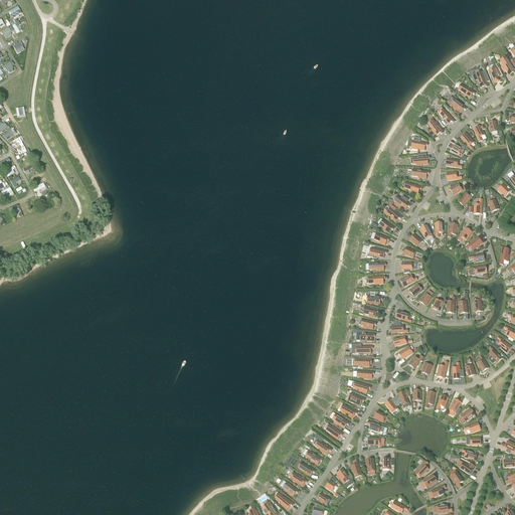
[(16,17),(15,15),(21,12),(18,6),(8,11),(12,19),(16,17)]
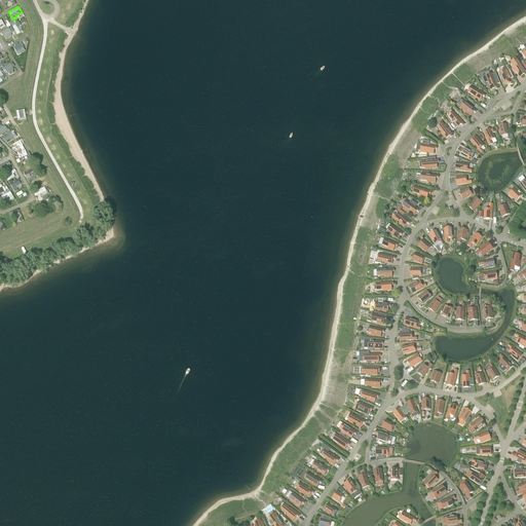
[(8,28),(0,31),(0,33),(1,36),(3,35),(5,39),(11,37),(9,33),(10,32),(8,28)]
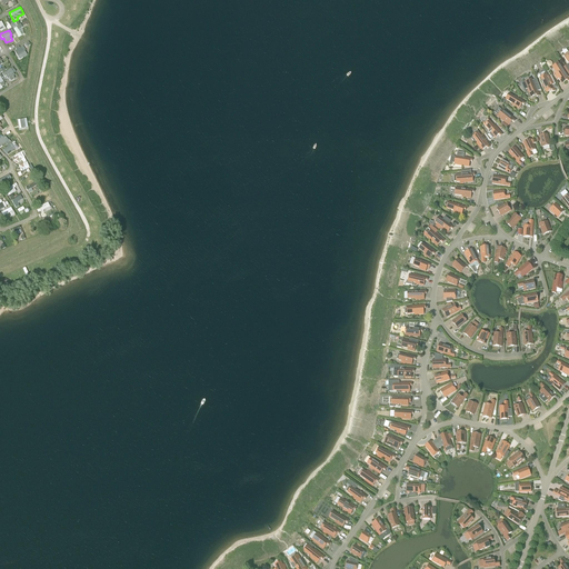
[(26,55),(23,50),(26,49),(22,45),(12,51),(19,60),(26,55)]
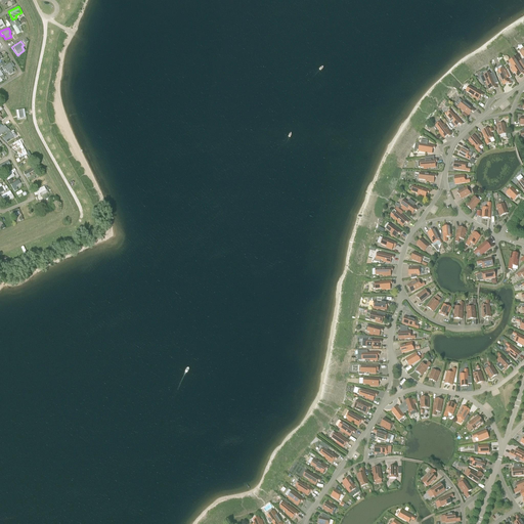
[(523,76),(523,75),(523,72),(519,64),(519,66),(516,60),(510,63),(514,70),(513,70),(518,77),(522,75),(523,76)]
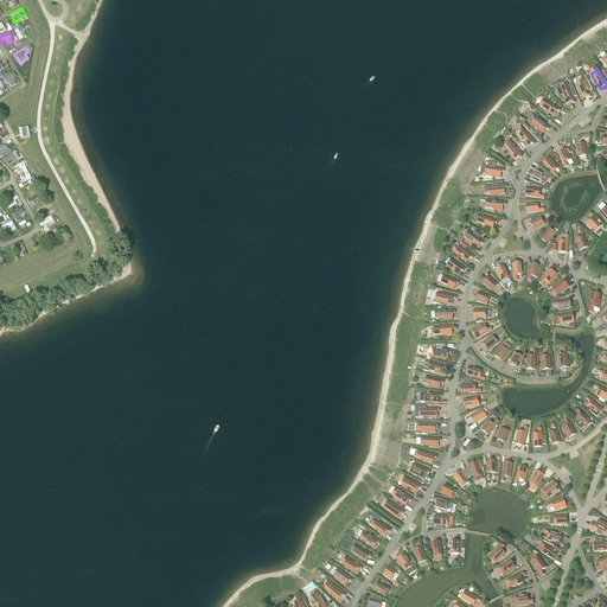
[(14,72),(0,76),(0,78),(1,82),(7,81),(8,87),(14,84),(13,80),(17,78),(14,72)]
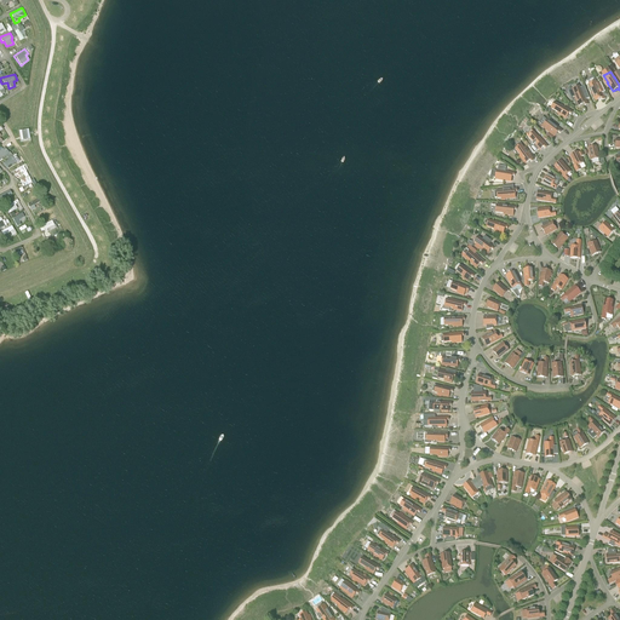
[(597,84),(596,81),(589,85),(592,92),(591,92),(596,102),(601,98),(602,101),(606,99),(604,96),(602,93),(606,92),(601,82),(597,84)]
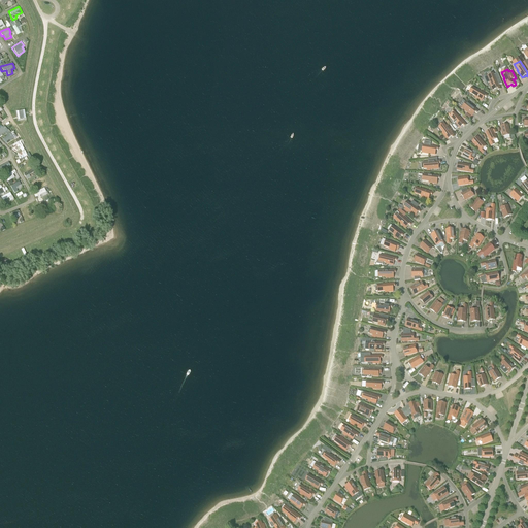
[(498,90),(501,89),(496,78),(495,78),(493,73),(488,76),(490,83),(489,83),(493,91),(497,89),(498,90)]
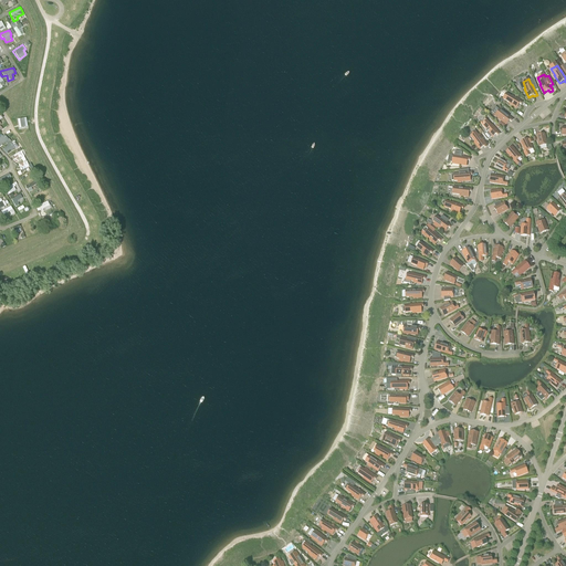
[(521,105),(523,102),(512,95),(512,96),(506,93),(503,98),(509,103),(509,104),(516,108),(520,104),(521,105)]
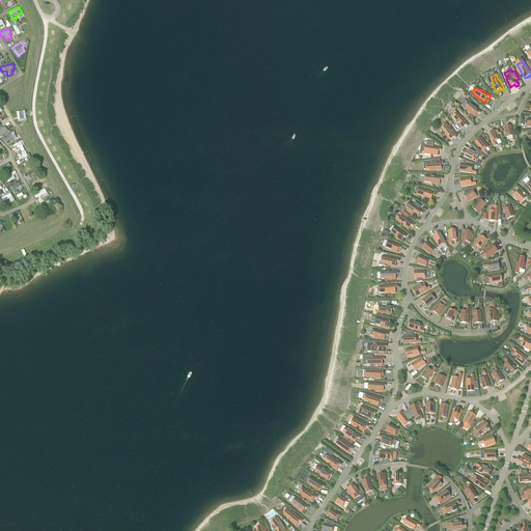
[(480,114),(481,112),(469,103),(464,109),(475,117),(478,113),(480,114)]
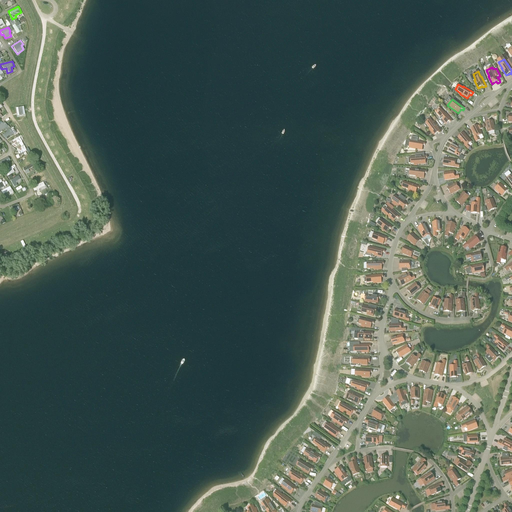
[(444,113),(440,109),(439,108),(435,112),(440,118),(440,119),(437,121),(441,127),(444,124),(445,125),(449,121),(450,123),(452,121),(445,112),(444,113)]
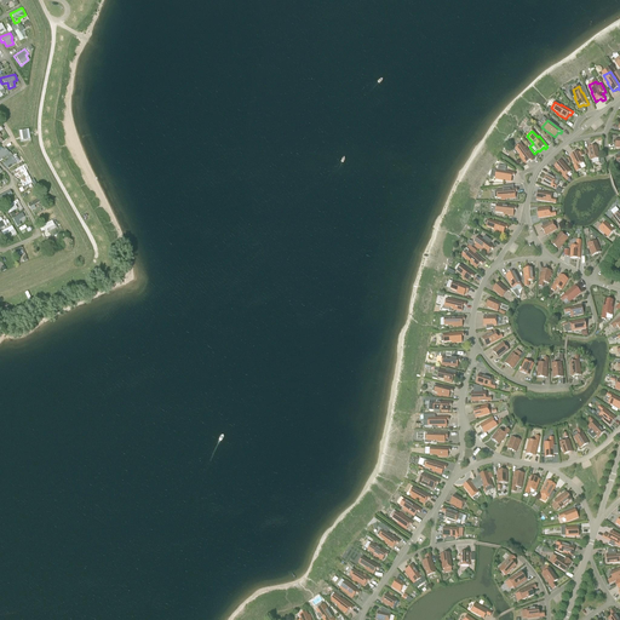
[(532,162),(534,160),(526,149),(526,150),(520,143),(515,147),(516,149),(520,155),(520,156),(526,165),(530,161),(532,162)]
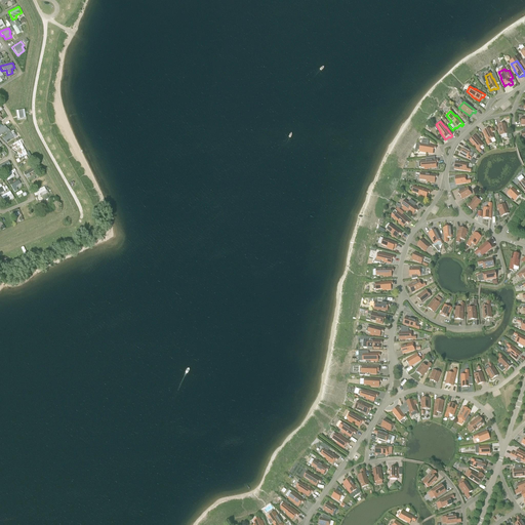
[(0,135),(4,132),(6,134),(9,131),(4,124),(0,126),(0,135)]
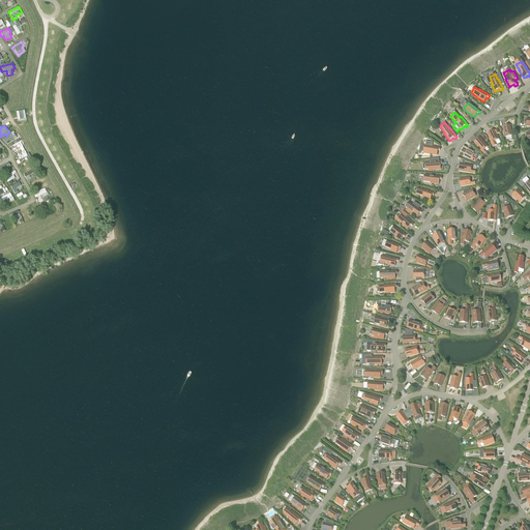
[(505,137),(512,136),(510,125),(502,126),(505,137)]
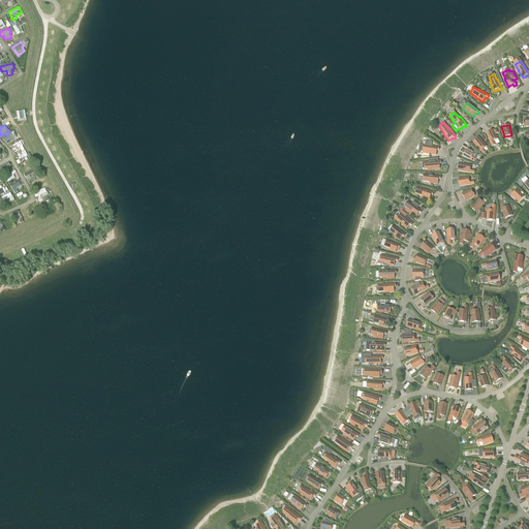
[(491,143),(498,138),(494,129),(487,133),(491,143)]
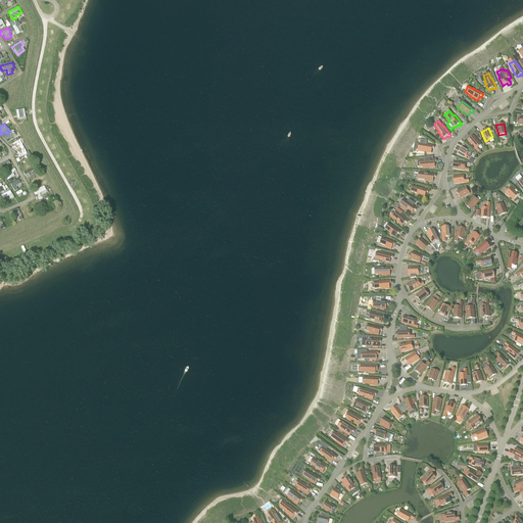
[(5,143),(13,137),(10,132),(1,138),(5,143)]
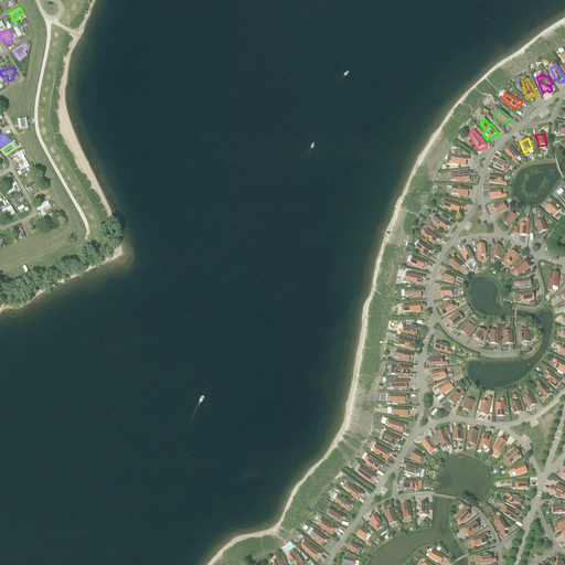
[(512,146),(505,151),(516,164),(520,162),(516,159),(520,157),(512,146)]
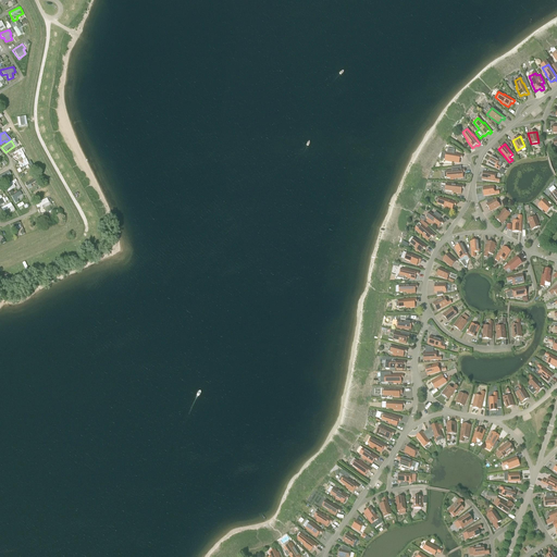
[(20,168),(27,165),(22,149),(11,152),(14,162),(16,161),(20,168)]
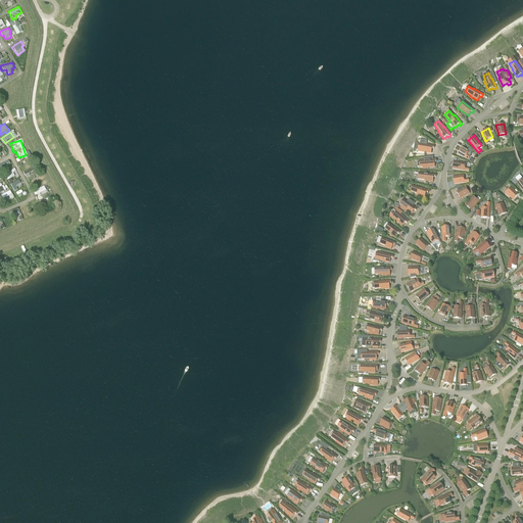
[(434,146),(426,144),(427,141),(420,140),(420,143),(419,143),(418,151),(431,153),(432,148),(434,149),(434,146)]
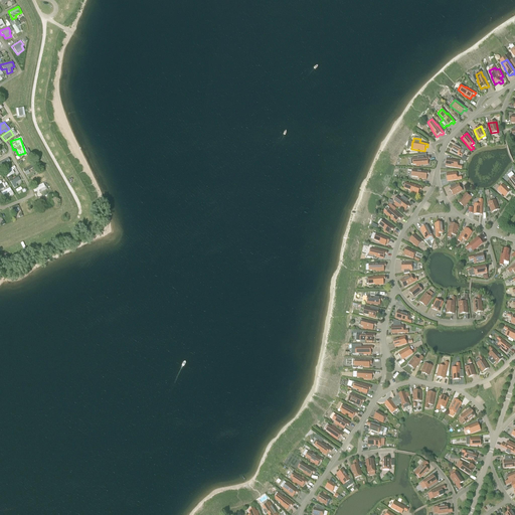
[(455,145),(452,151),(462,157),(463,154),(460,152),(462,149),(455,145)]
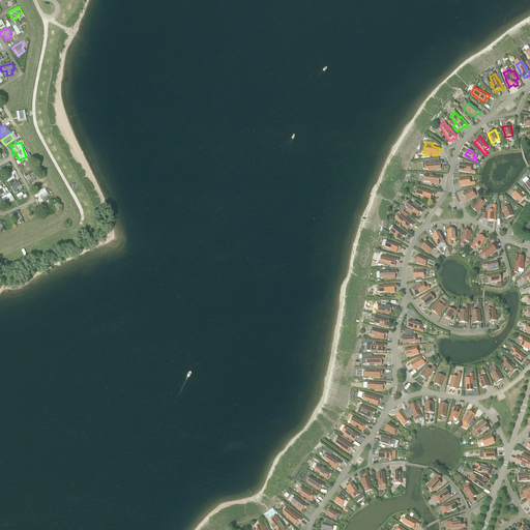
[(424,169),(425,170),(432,169),(432,170),(440,170),(440,165),(442,165),(442,162),(430,162),(430,160),(424,162),(424,164),(422,164),(422,170),(424,169)]
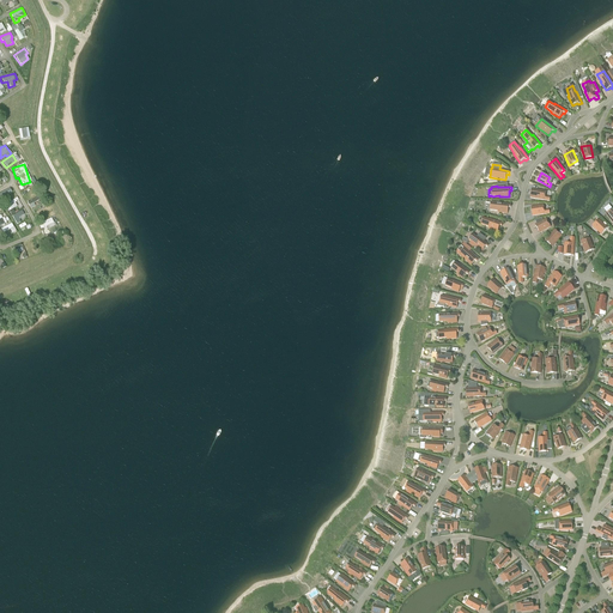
[(8,187),(0,192),(0,196),(2,200),(13,194),(8,187)]
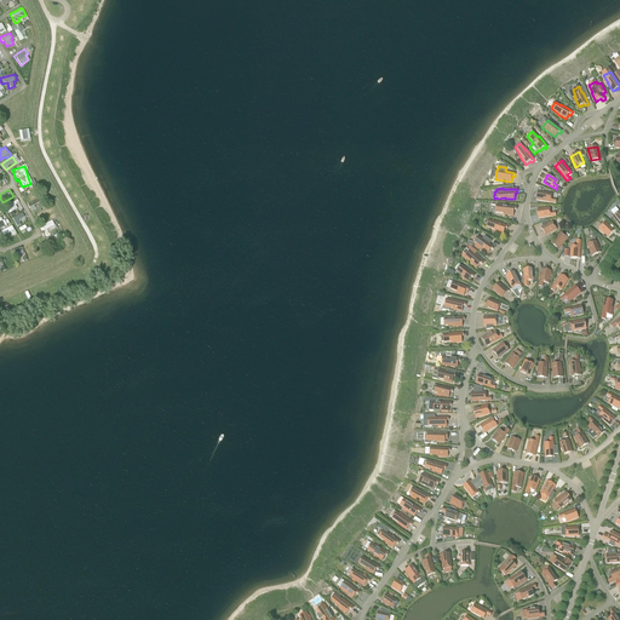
[(538,191),(537,200),(556,204),(557,200),(551,199),(552,194),(538,191)]
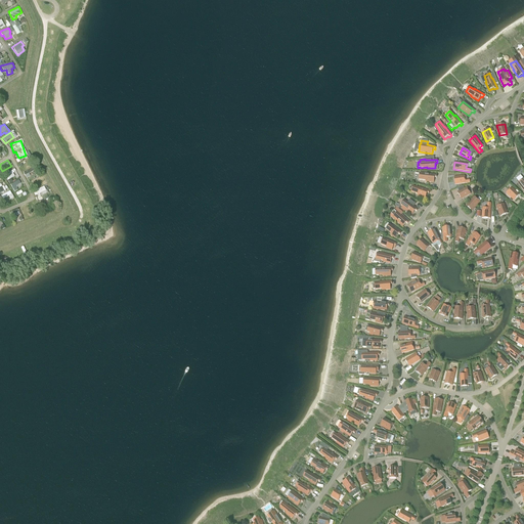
[(8,171),(9,171),(4,175),(7,180),(14,176),(12,173),(15,171),(13,168),(8,171)]
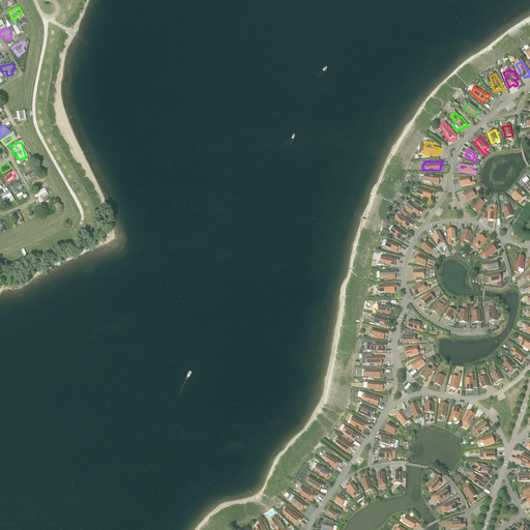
[(31,171),(23,174),(25,180),(30,178),(28,175),(32,174),(31,171)]
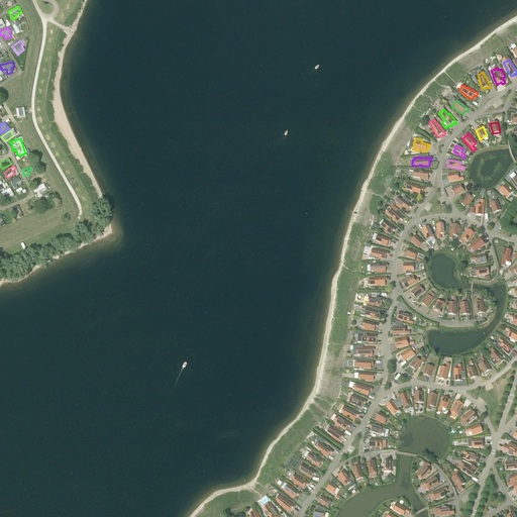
[(428,175),(430,176),(431,173),(419,171),(420,170),(415,169),(414,172),(414,171),(413,177),(419,178),(419,179),(428,180),(428,175)]
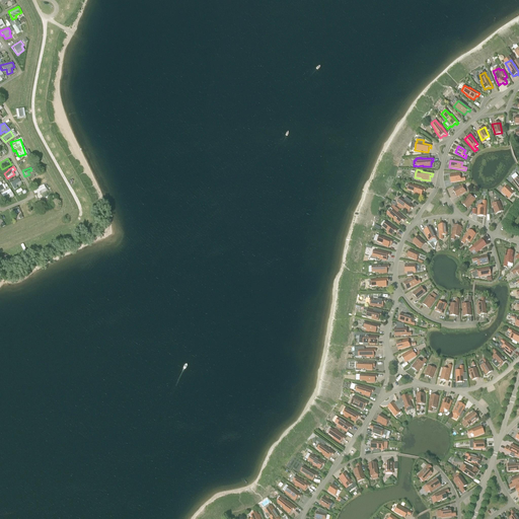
[(451,182),(465,180),(464,177),(460,178),(460,173),(449,175),(451,182)]
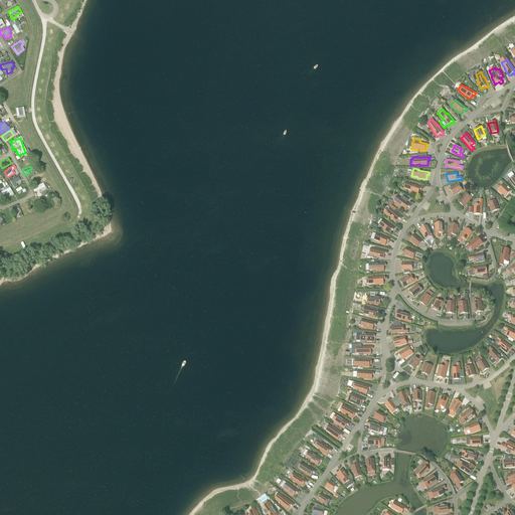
[(31,180),(32,183),(41,180),(39,174),(29,177),(30,181),(31,180)]
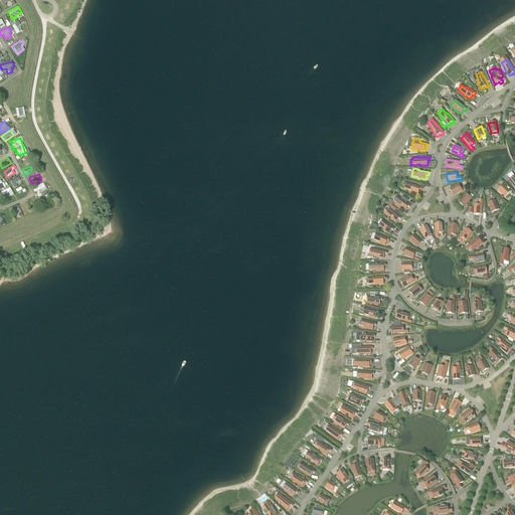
[(33,192),(39,189),(41,192),(46,189),(43,183),(31,188),(33,192)]
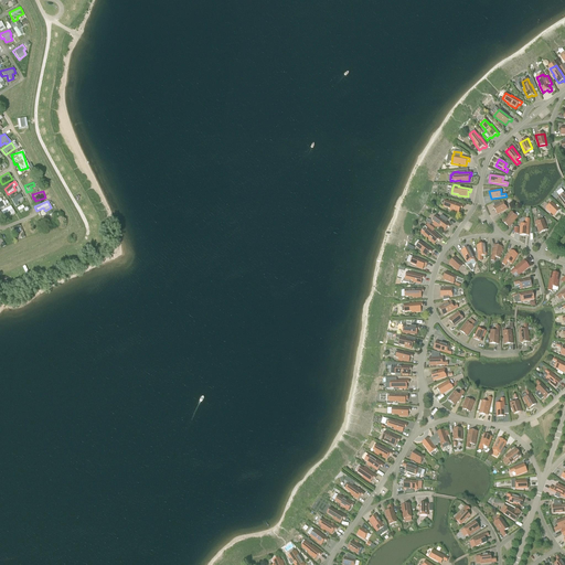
[(462,209),(464,205),(451,202),(451,203),(446,201),(444,206),(450,210),(449,211),(458,213),(460,209),(462,209)]
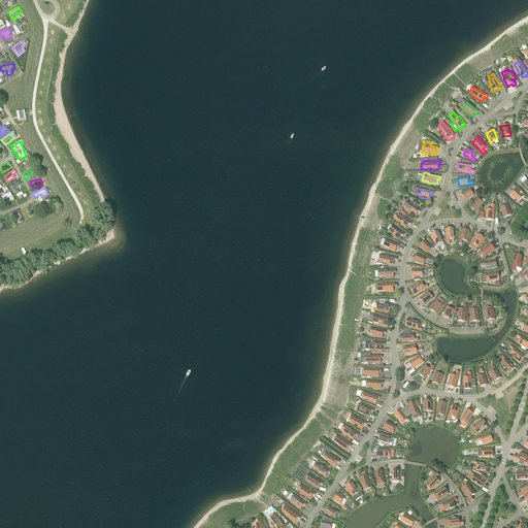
[(465,201),(474,196),(470,189),(461,194),(465,201)]
